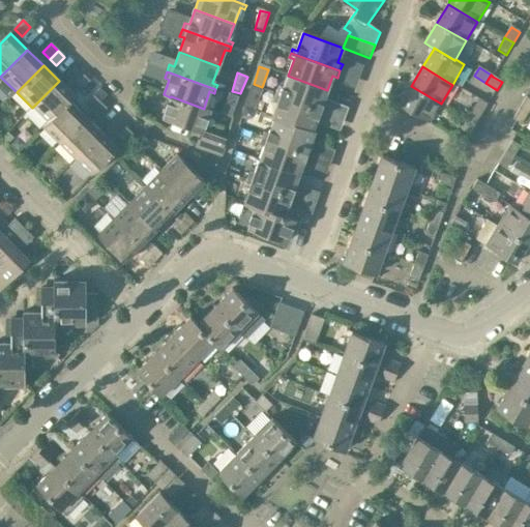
[(84,76),(76,84),(82,90),(90,81),(84,76)]
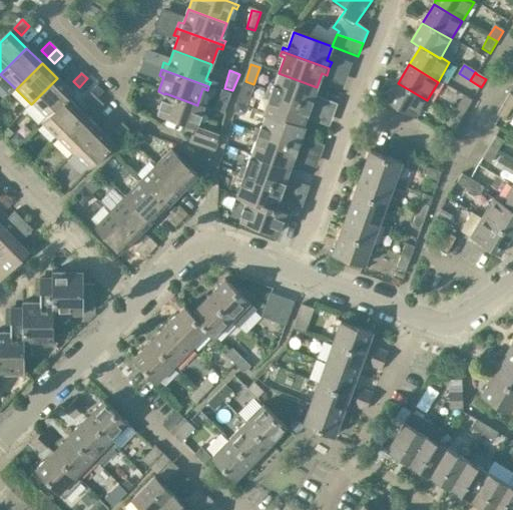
[(268,88),(267,92),(314,109),(317,103),(312,101),(317,87),(279,73),(273,89),(268,88)]
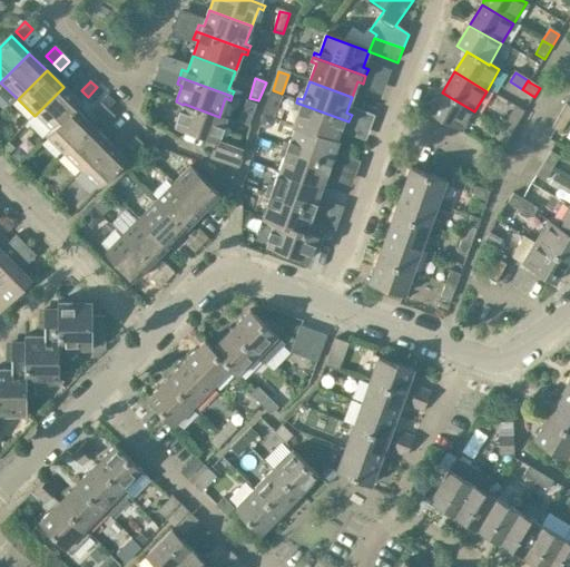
[(35,116),(51,133),(51,134),(75,109),(76,110),(81,105),(64,87),(35,116)]
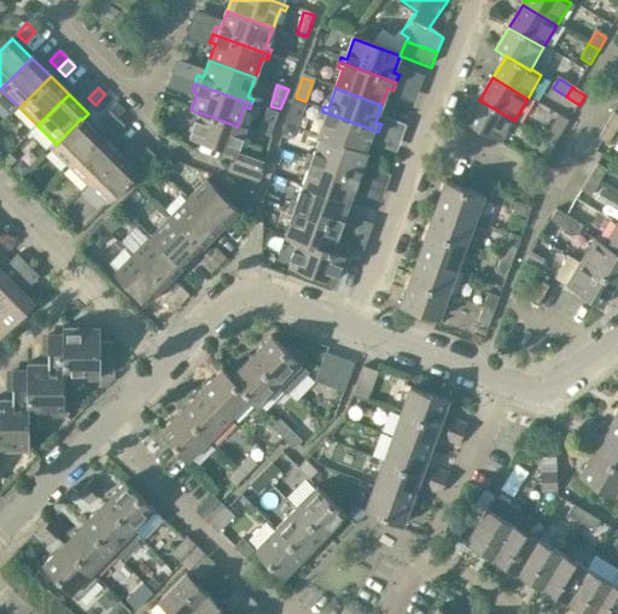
[(500,144),(514,121),(479,100),(465,123),(500,144)]
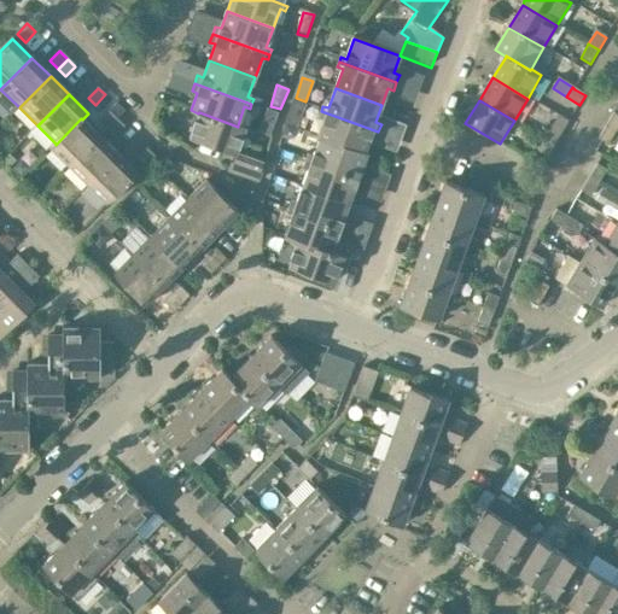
[(318,139),(320,139),(363,155),(365,153),(369,138),(375,140),(378,132),(321,111),(319,116),(325,118),(318,139)]
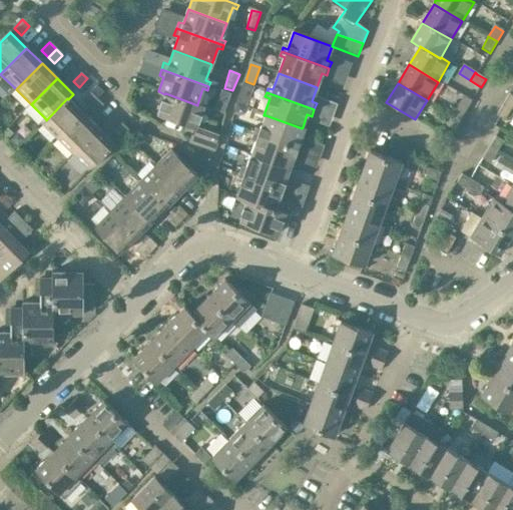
[(88,108),(97,100),(90,93),(82,101),(88,108)]
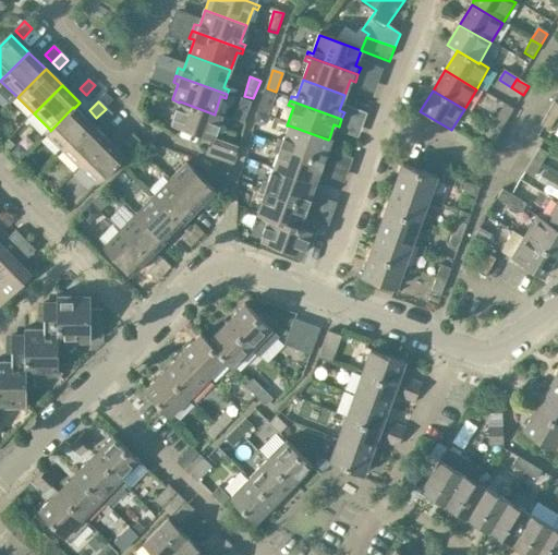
[(180,101),(179,103),(171,124),(213,140),(206,156),(233,166),(240,148),(214,139),(221,116),(215,113),(215,115),(180,101)]
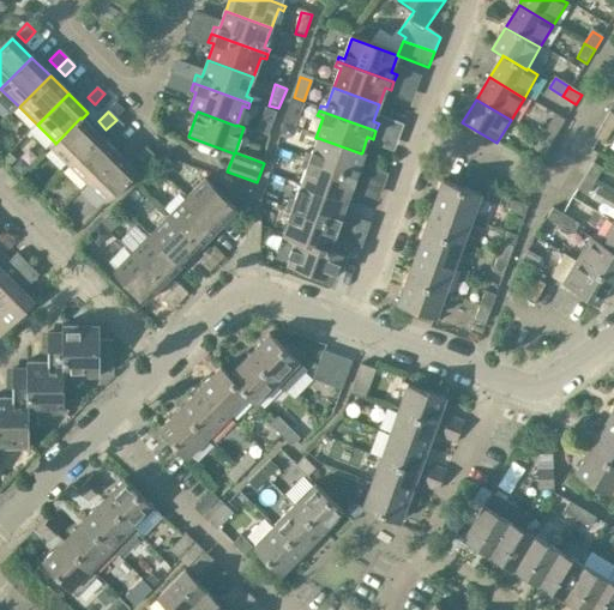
[(613,115),(609,113),(602,126),(612,132),(613,128),(613,115)]
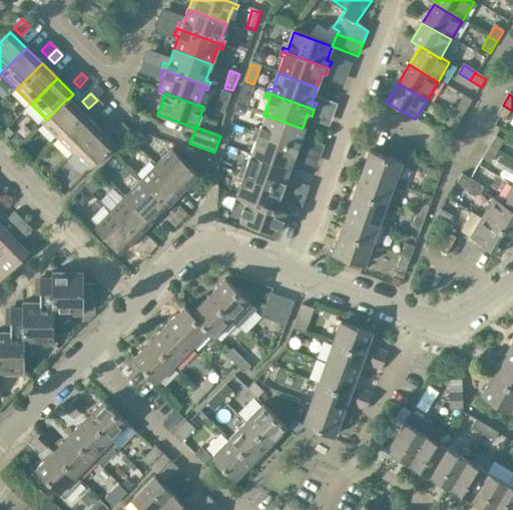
[(459,104),(452,116),(461,121),(472,101),(463,96),(459,104)]
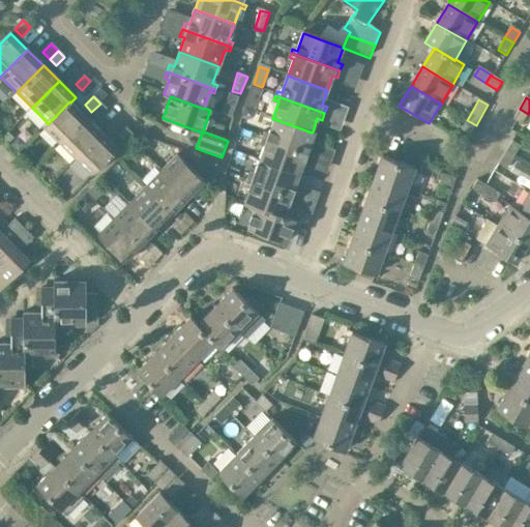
[(86,118),(70,103),(69,101),(48,124),(48,123),(42,128),(59,145),(86,118)]
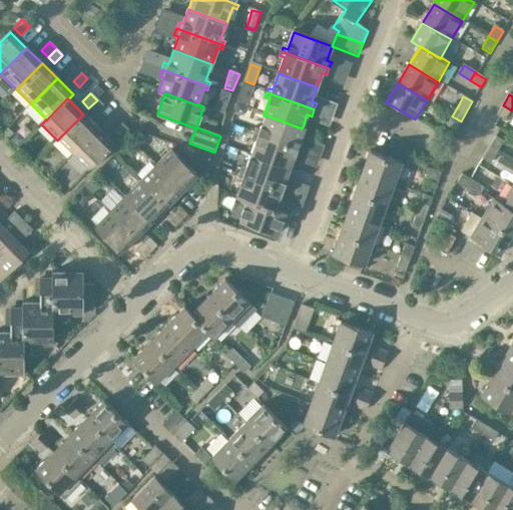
[(103,106),(97,100),(88,108),(94,114),(103,106)]
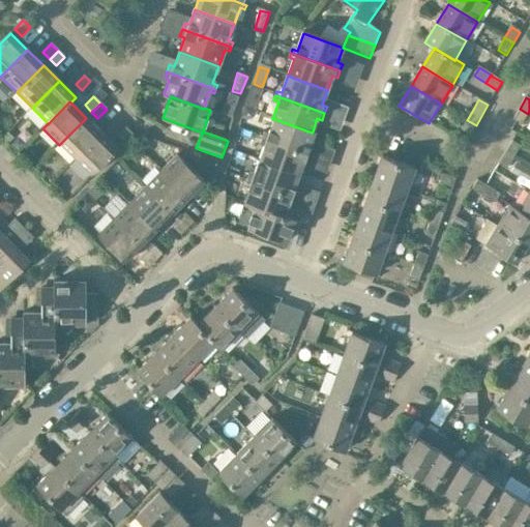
[(528,114),(520,109),(512,120),(521,126),(528,114)]
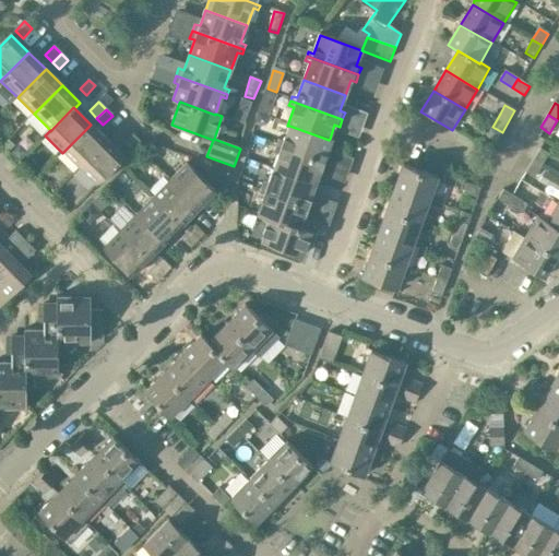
[(62,153),(79,169),(107,141),(91,125),(62,153)]
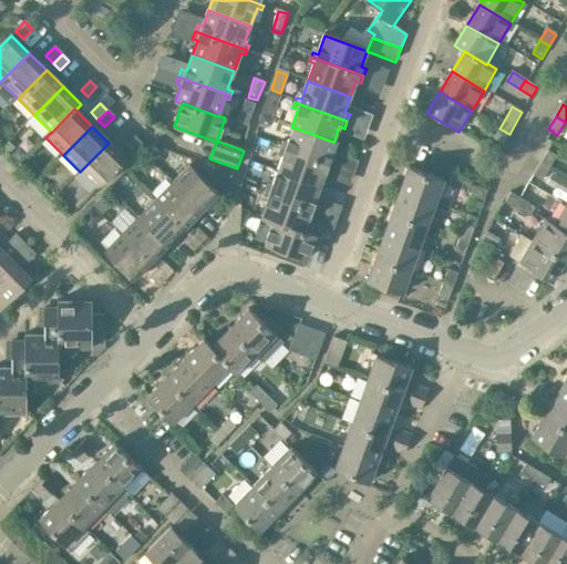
[(280,147),(333,167),(336,160),(330,159),(337,142),(334,141),(333,142),(294,127),(287,145),(282,143),(280,147)]
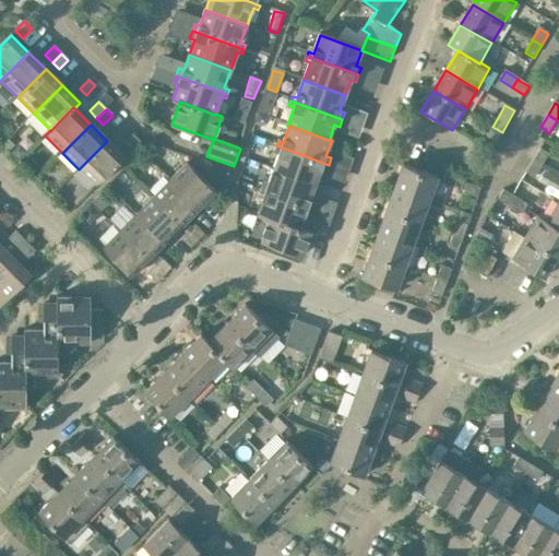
[(496,144),(502,132),(492,127),(486,139),(496,144)]
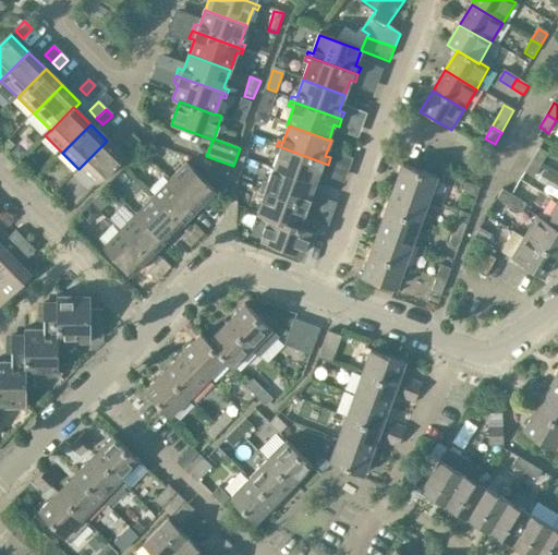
[(133,134),(123,144),(129,151),(138,141),(133,134)]
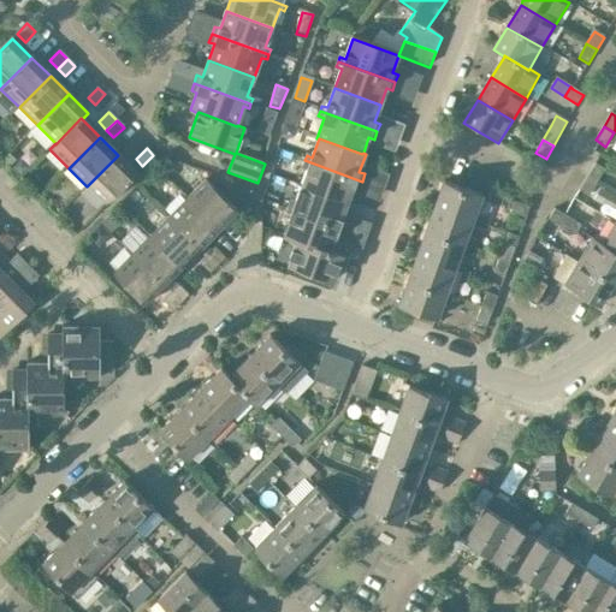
[(171,154),(165,159),(155,170),(164,178),(173,167),(178,162),(171,154)]
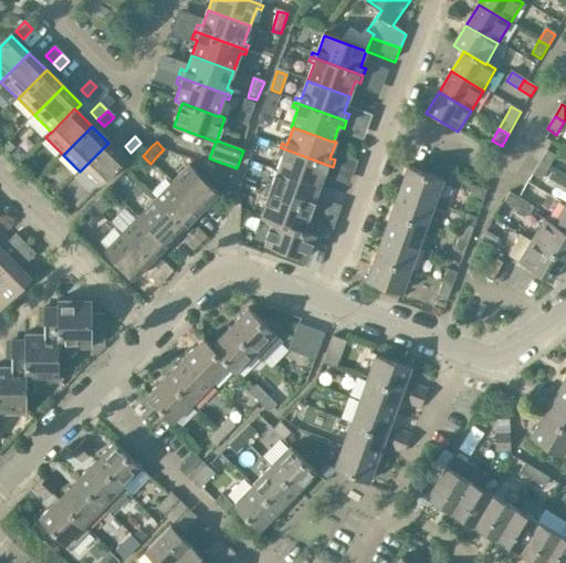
[(126,160),(108,143),(80,171),(97,189),(126,160)]
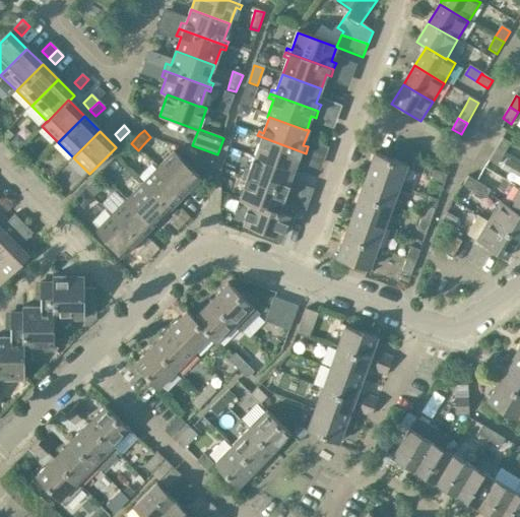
[(260,141),(254,157),(294,172),(299,158),(303,159),(306,153),(257,135),(255,140),(260,141)]
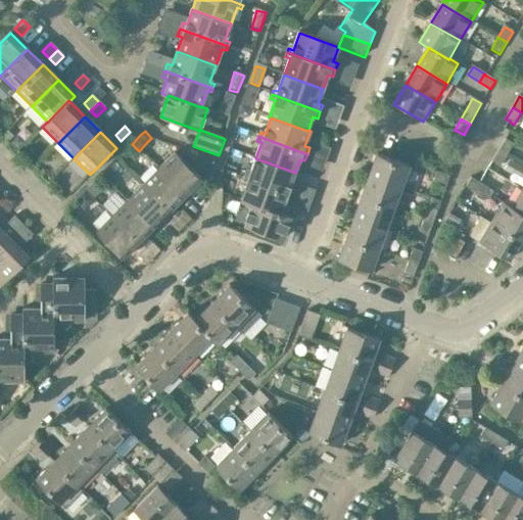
[(505,140),(497,151),(507,156),(514,145),(505,140)]
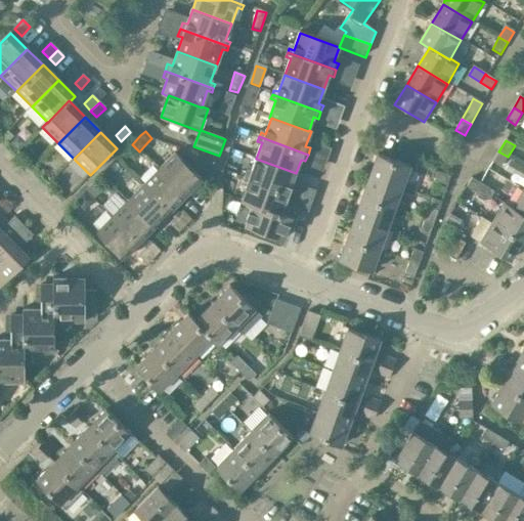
[(508,157),(498,152),(492,163),(500,168),(508,157)]
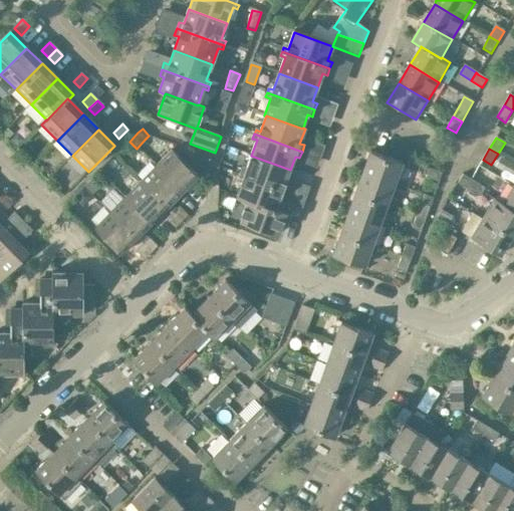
[(156,168),(182,194),(198,178),(172,152),(156,168)]
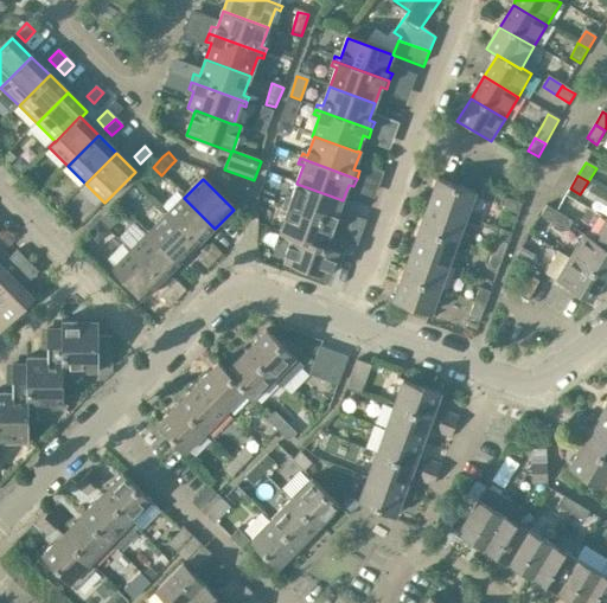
[(428,206),(465,219),(474,194),(438,180),(428,206)]
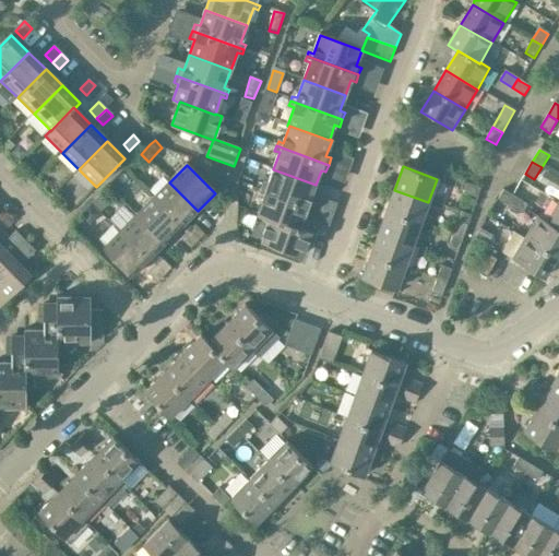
[(262,186),(260,190),(312,209),(314,202),(310,200),(316,185),(273,169),(266,187),(262,186)]
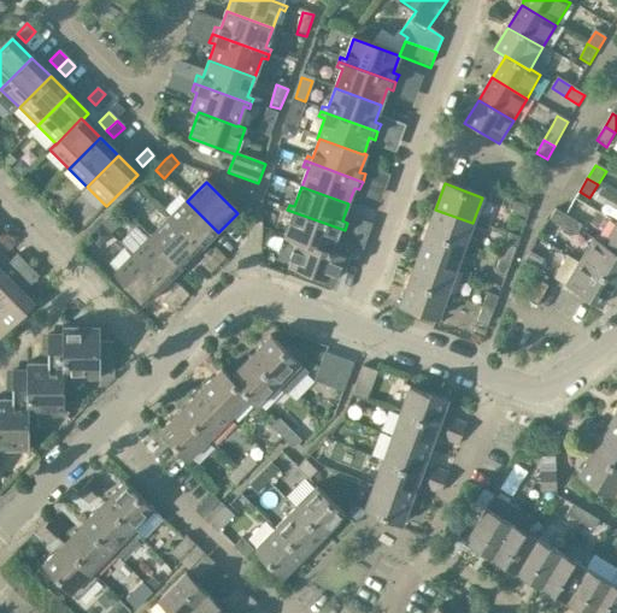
[(187,201),(169,219),(200,251),(218,233),(187,201)]
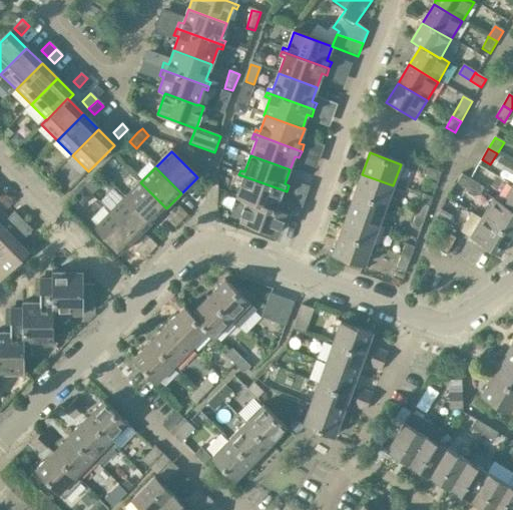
[(441,173),(428,168),(425,178),(438,182),(441,173)]
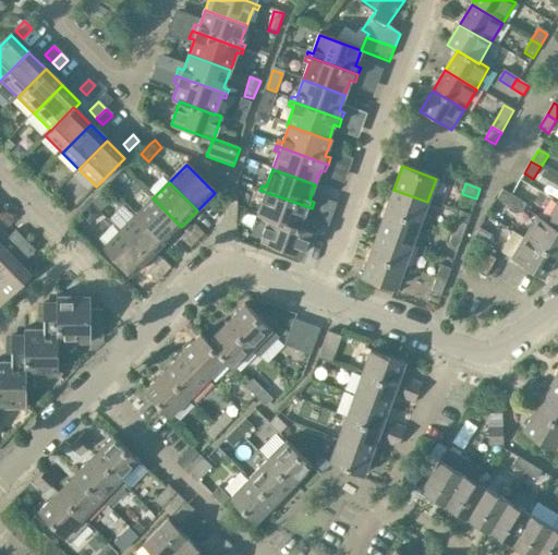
[(256,215),(264,217),(264,216),(299,229),(304,214),(308,216),(312,208),(259,190),(258,194),(263,196),(256,215)]
